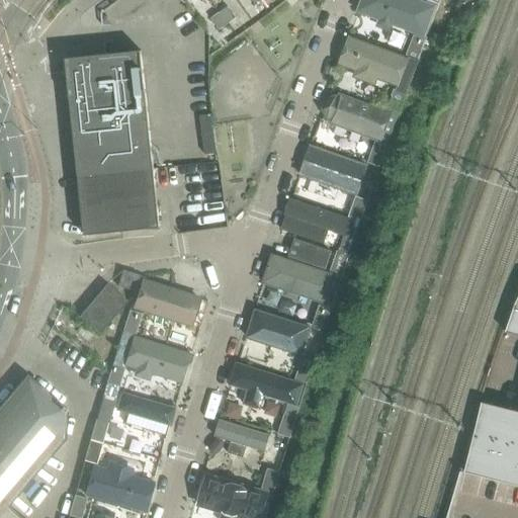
[(413,0),(366,0),(362,12),(422,35),(432,7),(413,0)]
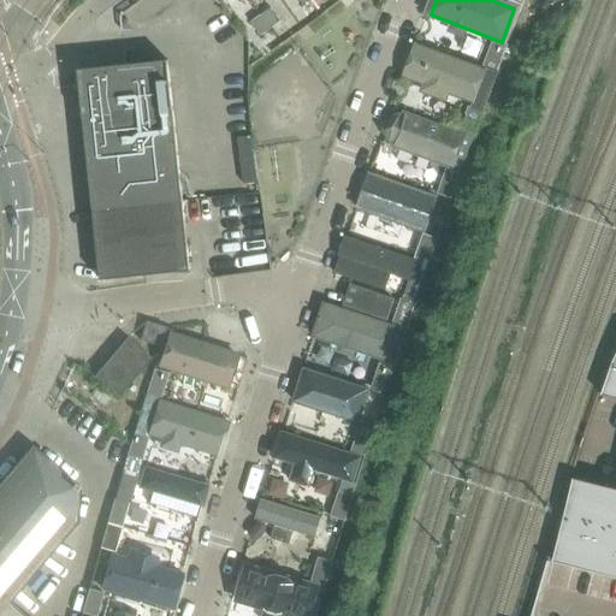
[(280,23),(271,9),(261,16),(271,30),(280,23)]
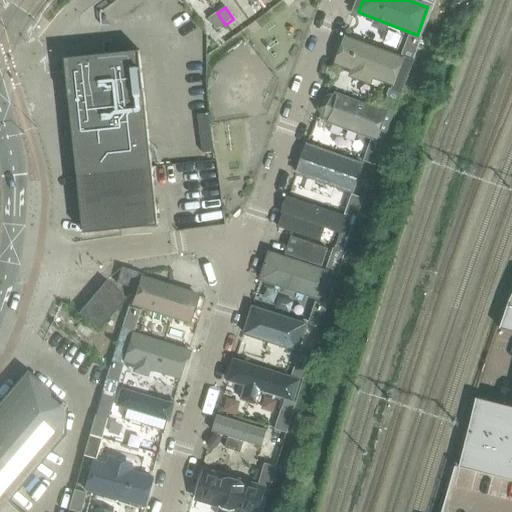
[(225,25),(217,13),(209,19),(217,30),(225,25)]
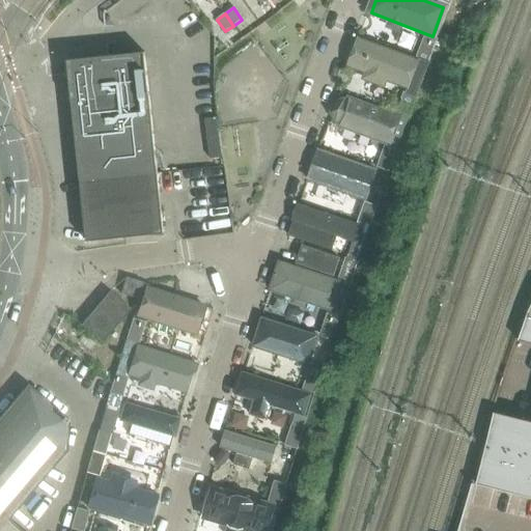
[(428,62),(437,42),(424,37),(416,57),(428,62)]
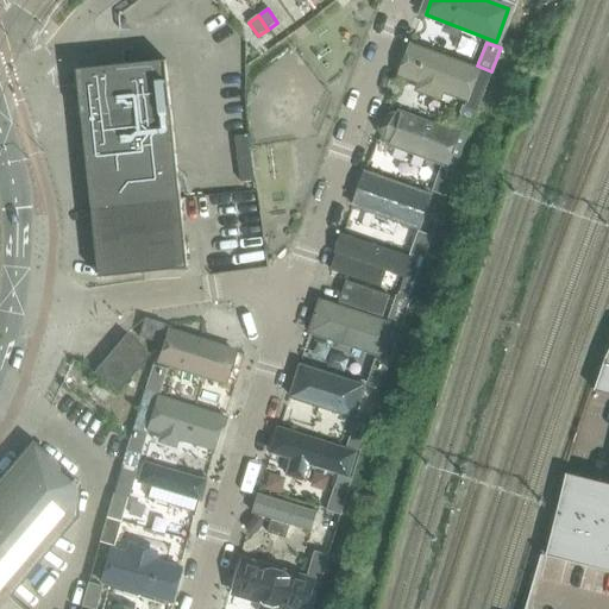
[(414,45),(401,77),(470,104),(482,71),(414,45)]
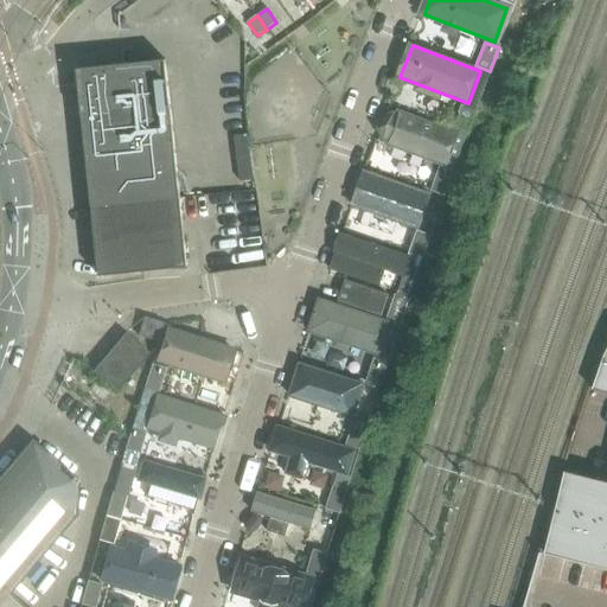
[(180,197),(165,61),(125,65),(77,70),(91,205),(180,197)]
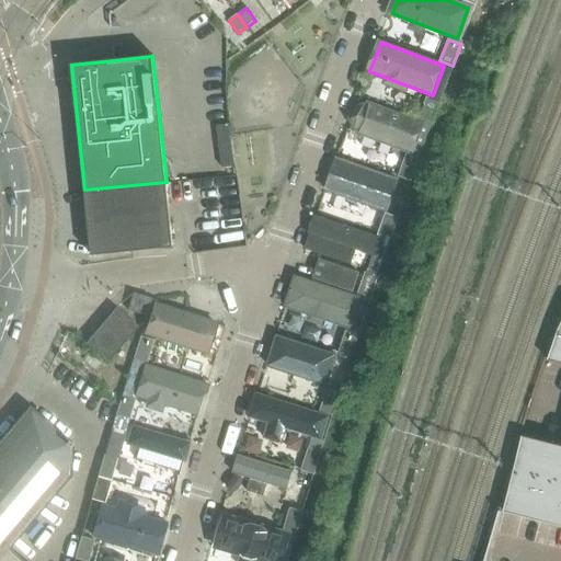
[(432,124),(439,102),(426,98),(419,119),(432,124)]
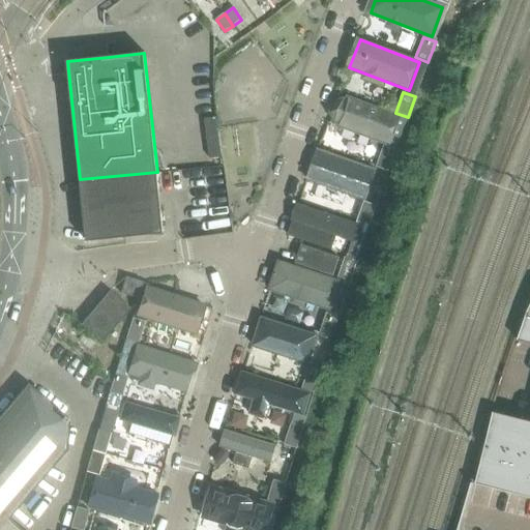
[(341,95),(330,121),(392,145),(403,119),(341,95)]
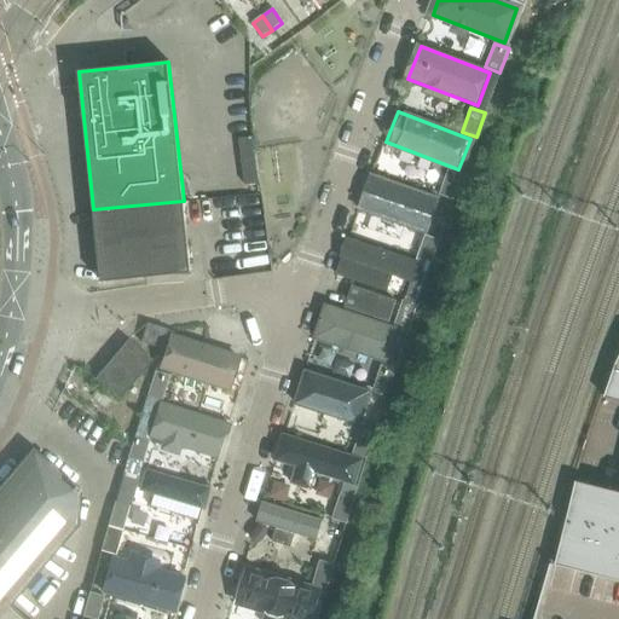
[(259,184),(255,157),(253,138),(238,140),(246,186),(259,184)]
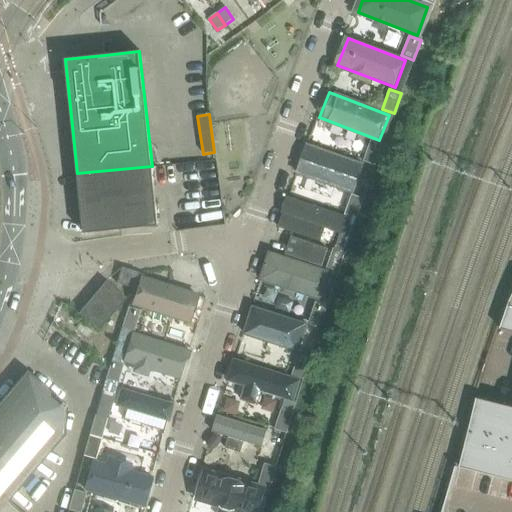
[(375,166),(380,153),(382,146),(370,142),(363,162),(375,166)]
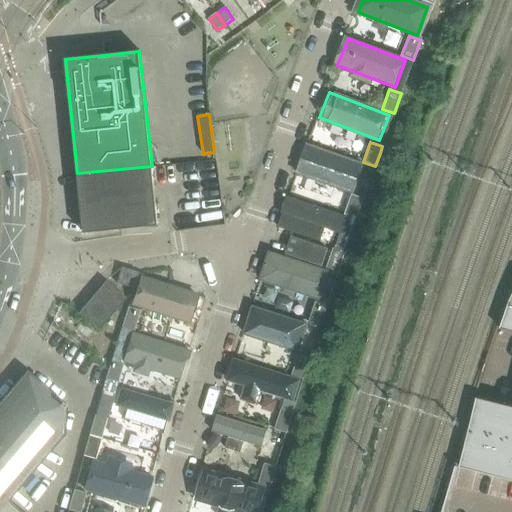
[(307,149),(299,173),(355,192),(363,168),(307,149)]
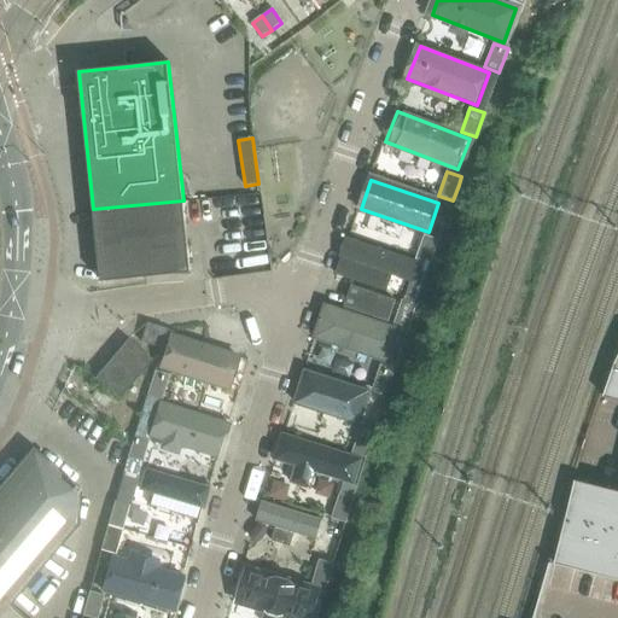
[(100,283),(191,273),(184,200),(93,209),(100,283)]
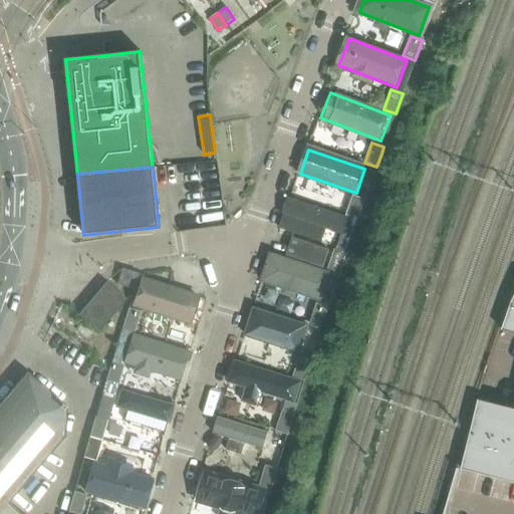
[(357,220),(364,200),(352,196),(345,216),(357,220)]
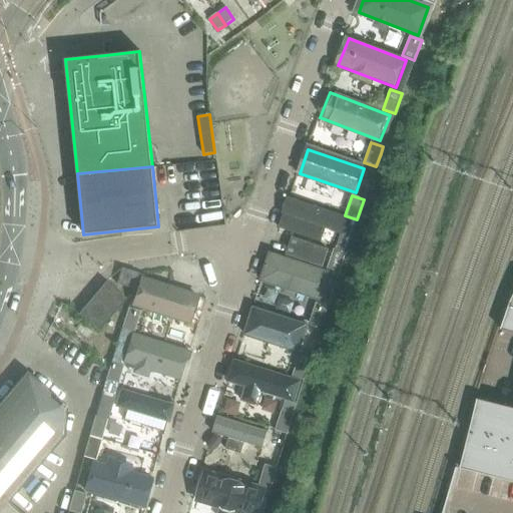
[(292,199),(286,216),(344,237),(351,220),(292,199)]
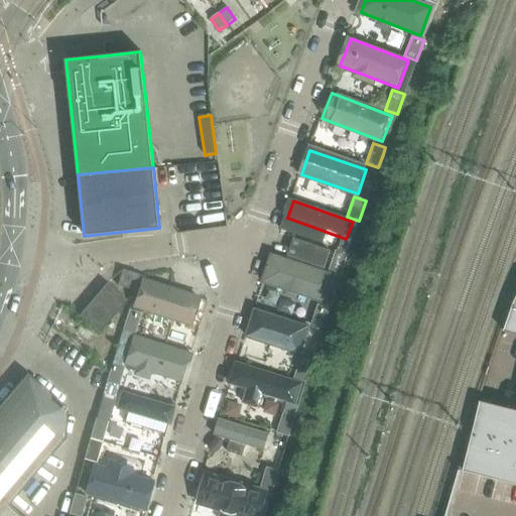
[(341,275),(348,254),(336,250),(329,271),(341,275)]
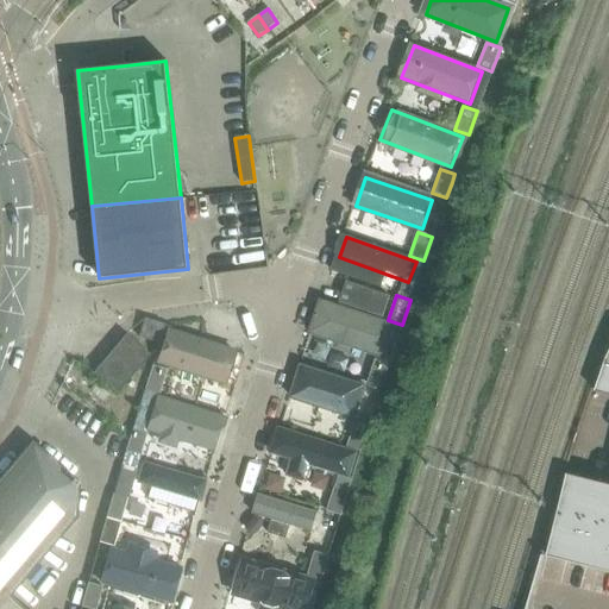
[(325,303),(314,334),(371,355),(382,322),(325,303)]
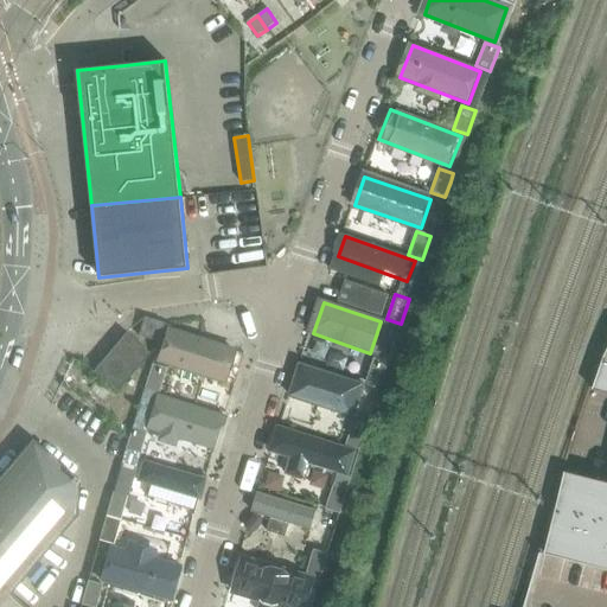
[(158,342),(163,324),(144,318),(138,336),(158,342)]
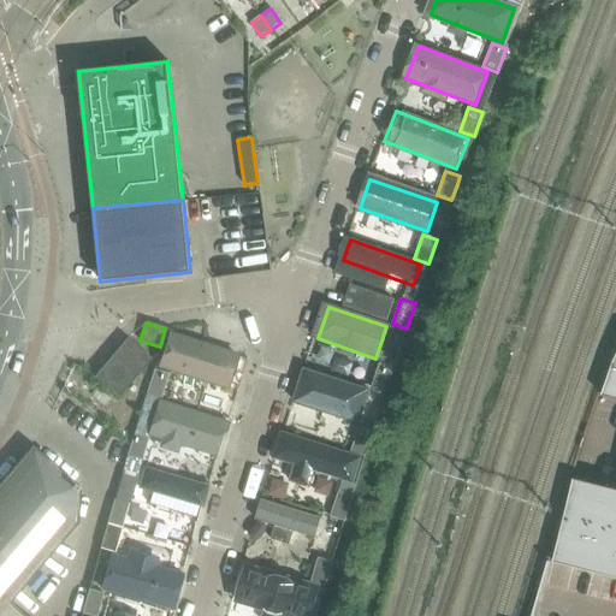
[(394,368),(406,332),(396,329),(389,349),(385,348),(379,363),(372,388),(386,392),(394,368)]
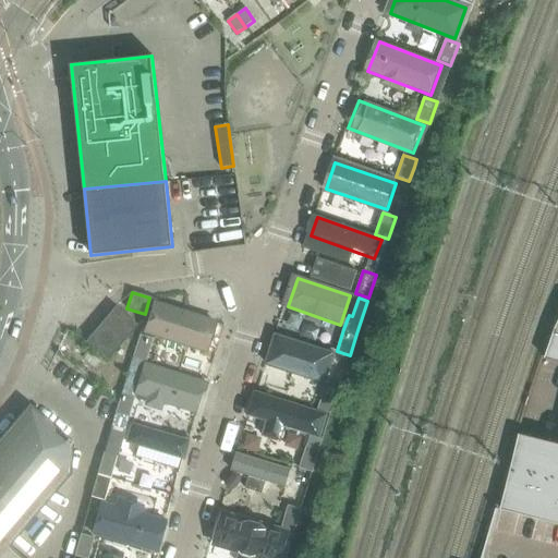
[(219,323),(154,302),(144,334),(209,354),(219,323)]
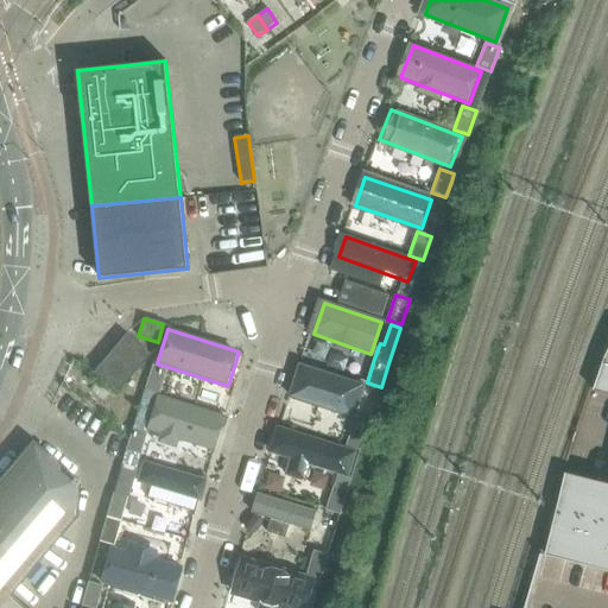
[(116,393),(150,355),(125,334),(93,373),(116,393)]
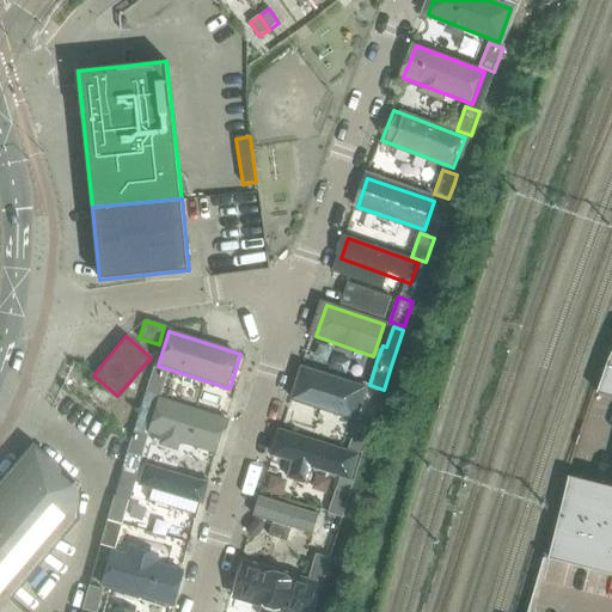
[(159,396),(167,372),(152,367),(145,392),(159,396)]
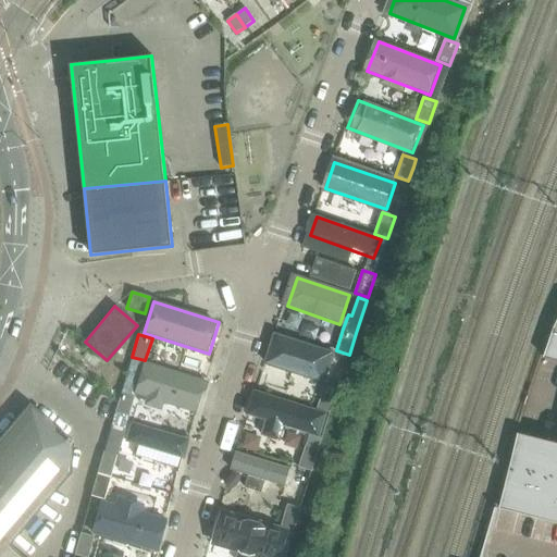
[(556,336),(547,359),(556,361),(556,443),(519,434),(500,509),(556,522),(556,336)]
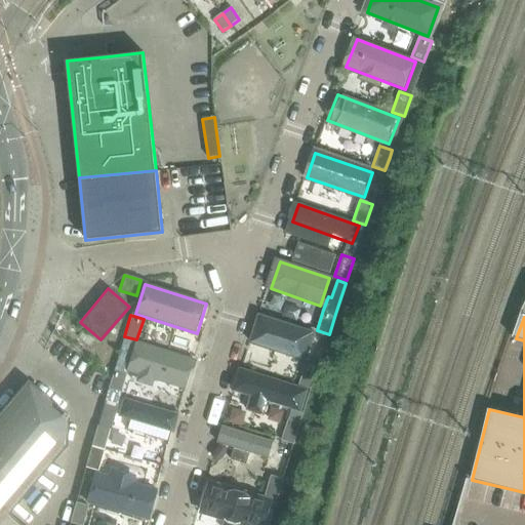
[(259,318),(251,344),(305,361),(313,335),(259,318)]
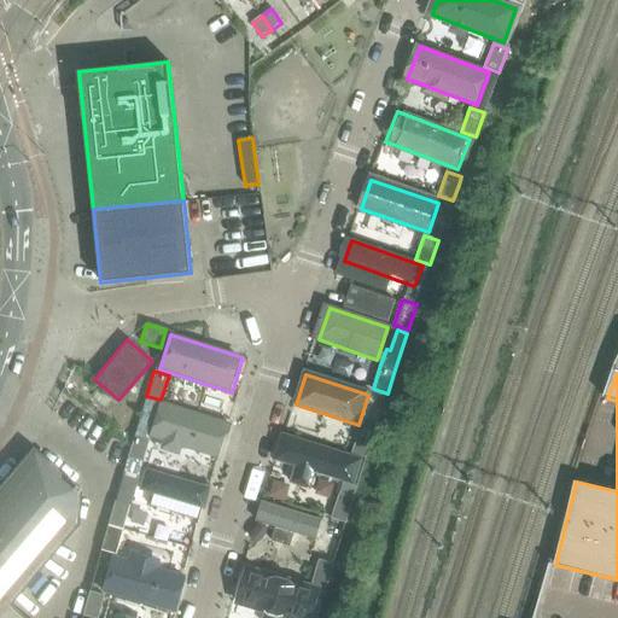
[(149,441),(161,400),(146,396),(138,421),(134,436),(126,460),(141,465),(149,441)]
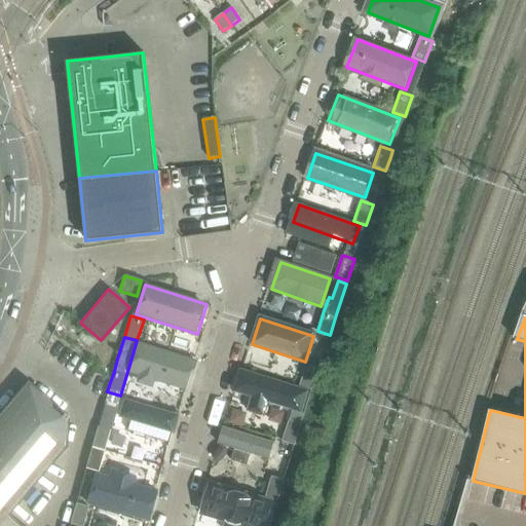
[(141,344),(132,374),(182,390),(192,361),(141,344)]
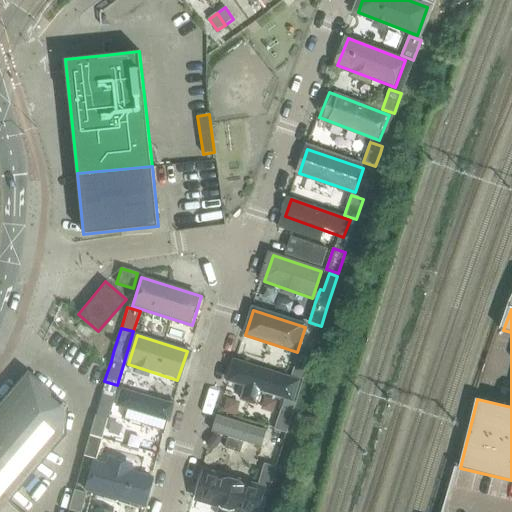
[(303,380),(310,360),(298,356),(291,376),(303,380)]
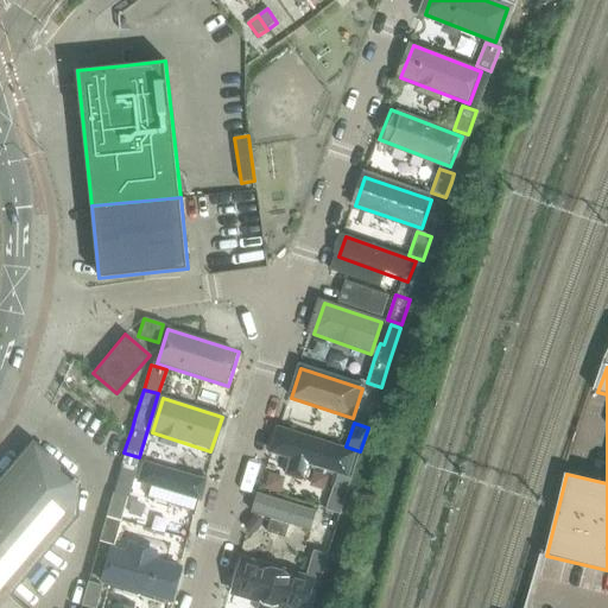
[(285,430),(277,455),(337,474),(346,449),(285,430)]
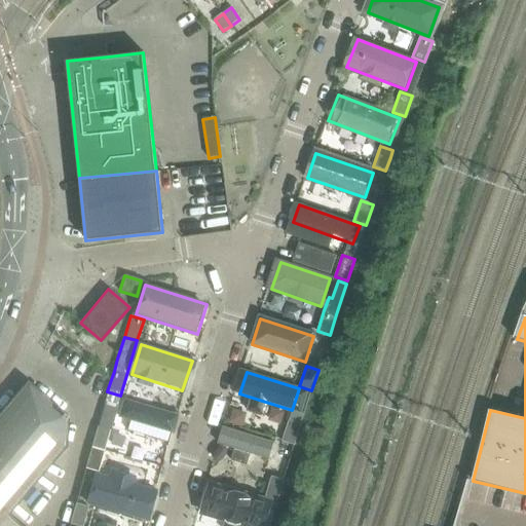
[(0,525),(17,525),(5,515),(64,447),(66,420),(65,419),(66,417),(27,384),(0,415),(0,525)]
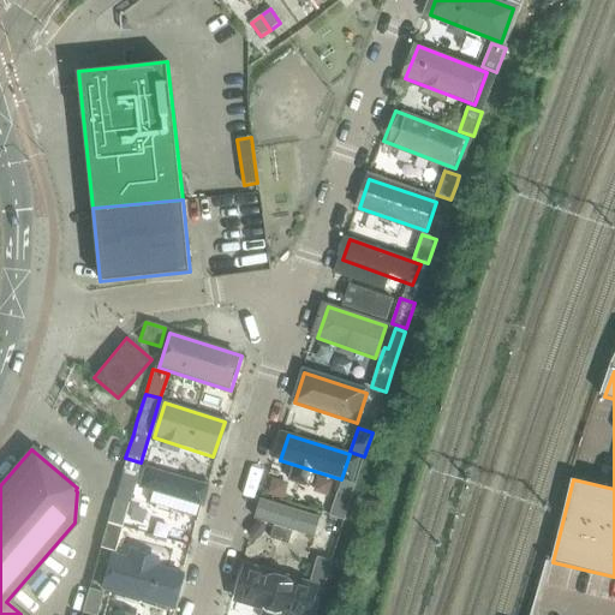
[(130,503),(138,476),(124,471),(120,481),(115,499),(129,503),(130,503)]
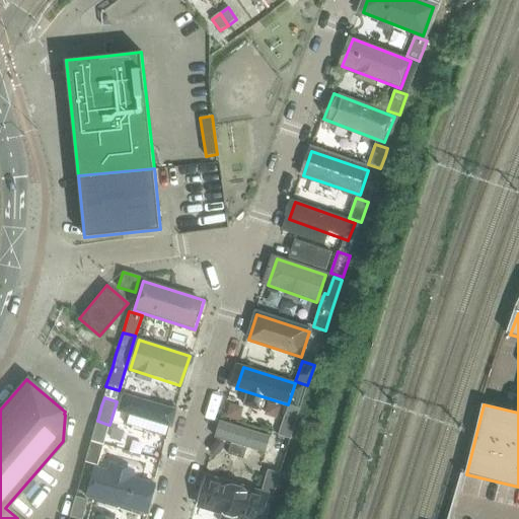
[(130,398),(126,413),(168,426),(172,412),(130,398)]
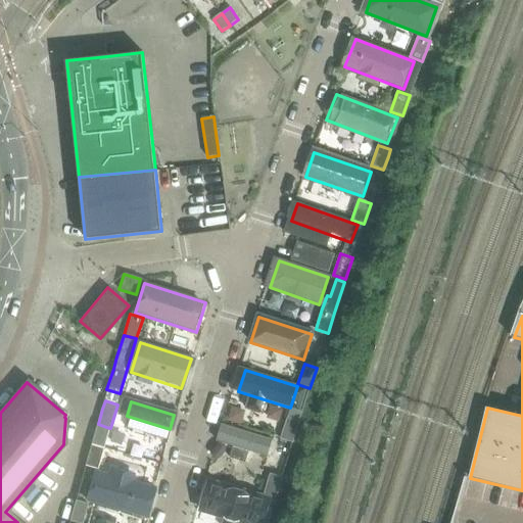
[(293,442),(299,422),(287,418),(281,439),(293,442)]
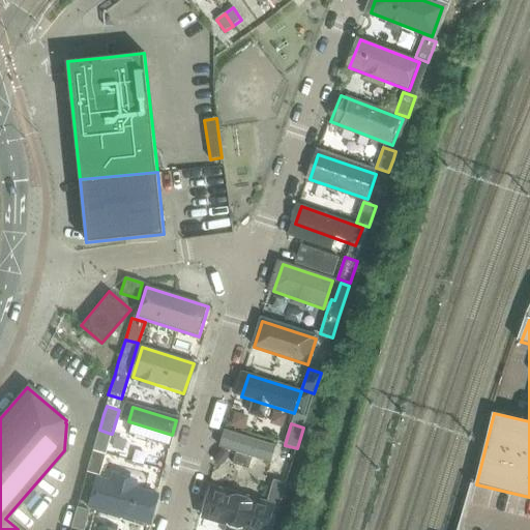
[(105,454),(111,434),(97,430),(92,451),(105,454)]
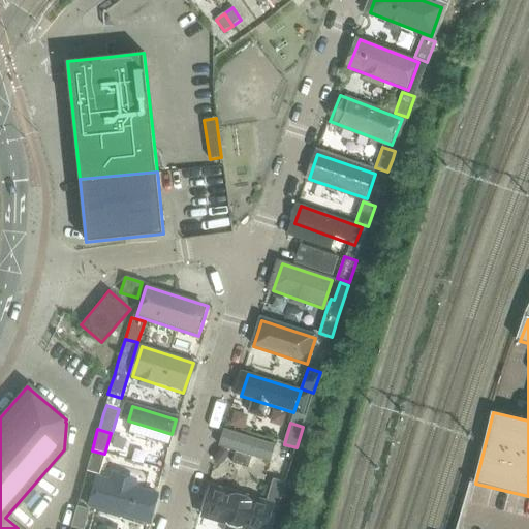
[(227,430),(221,446),(271,462),(276,445),(227,430)]
